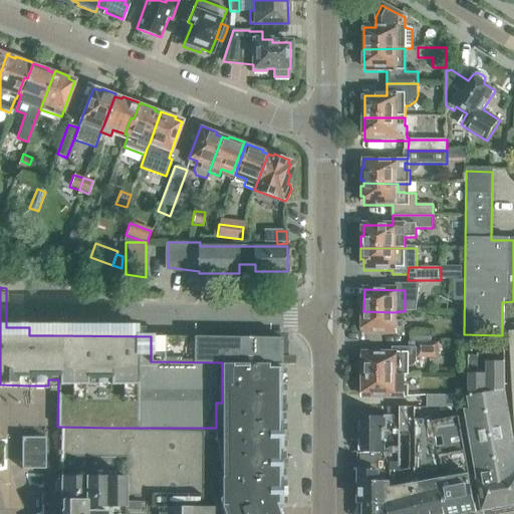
[(397,312),(363,311),(363,334),(404,334),(404,323),(397,322),(397,312)]
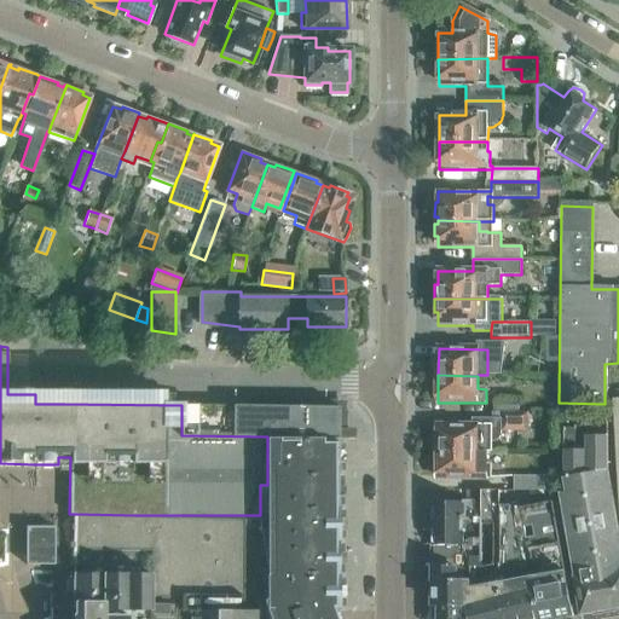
[(493,414),(519,414),(519,398),(493,398),(493,414)]
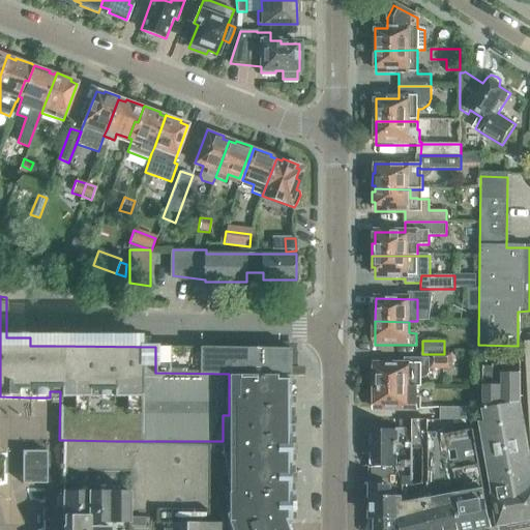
[(291,525),(290,349),(167,348),(155,347),(155,373),(229,374),(229,415),(223,415),(223,441),(222,444),(229,490),(228,516),(228,522),(231,529),(286,529),(284,525),(291,525)]
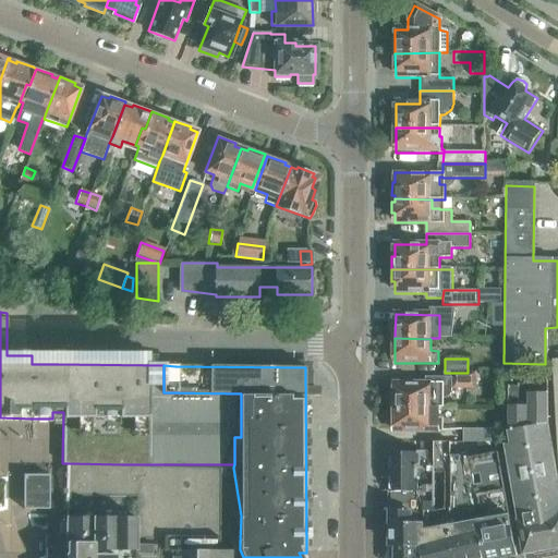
[(506,365),(506,379),(518,379),(518,365),(506,365)]
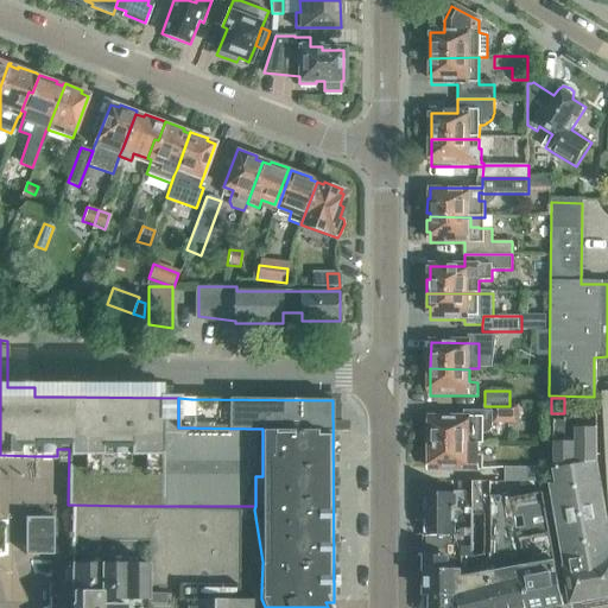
[(480,443),(485,443),(485,434),(488,434),(492,431),(494,429),(494,413),(464,413),(464,419),(430,419),(430,431),(426,431),(426,444),(468,444),(480,444),(480,443)]
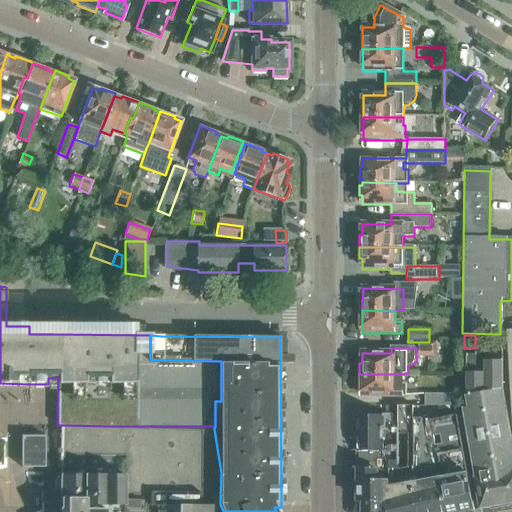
[(467,354),(466,397),(465,397),(468,411),(462,412),(481,510),(511,504),(511,445),(501,391),(503,350),(493,350),(493,351),(484,351),(484,353),(476,353),(475,354),(467,354)]
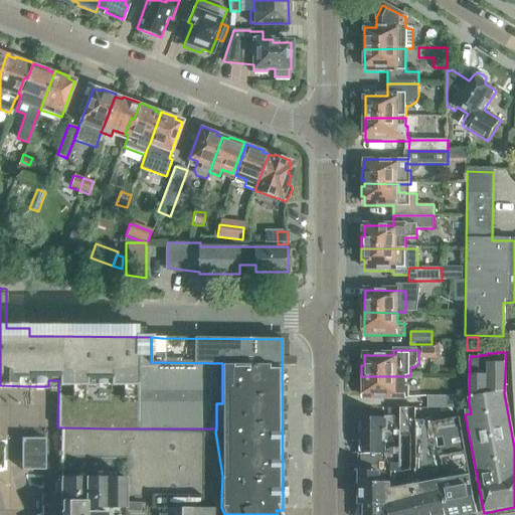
[(406,376),(396,376),(361,376),(361,387),(365,387),(365,398),(404,398),(409,398),(409,386),(406,386),(406,376)]
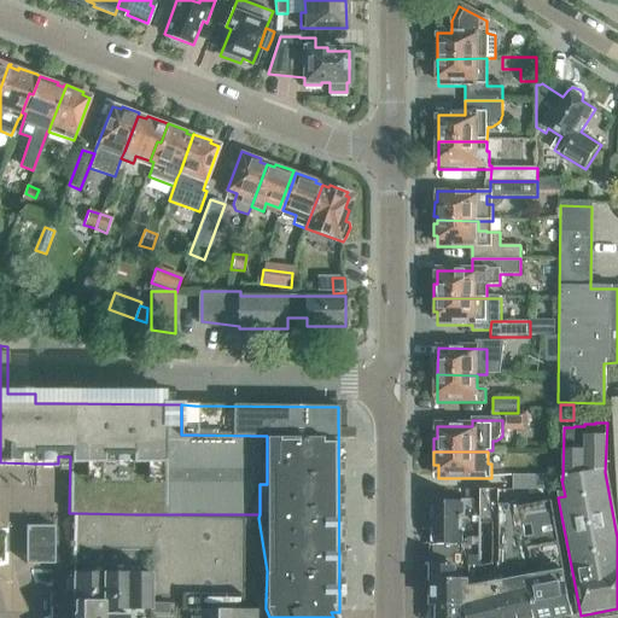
[(554,490),(554,476),(513,474),(513,490),(554,490)]
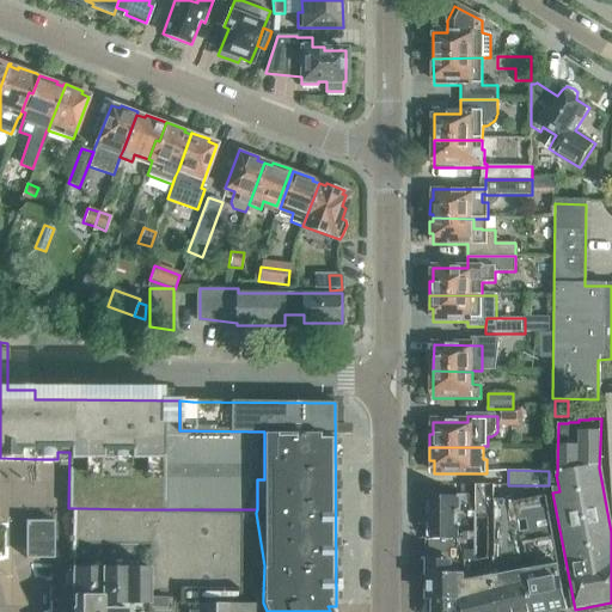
[(494,485),(476,485),(476,496),(476,538),(476,563),(466,563),(465,579),(466,603),(464,603),(465,611),(499,611),(491,575),(494,574),(494,502),(495,502),(494,485)]
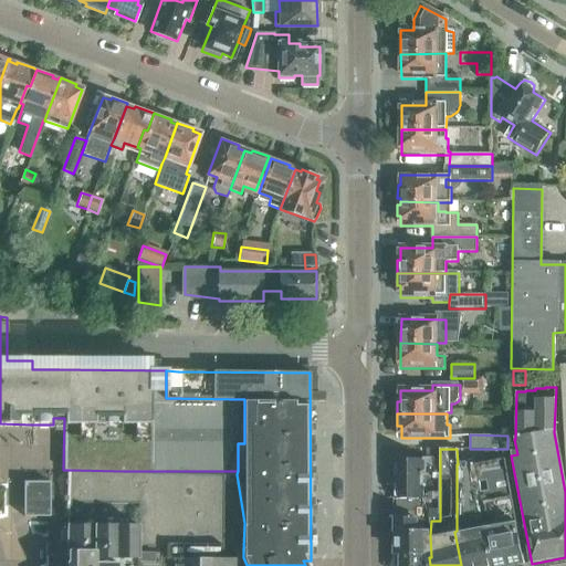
[(440,459),(422,459),(422,460),(397,460),(396,519),(394,519),(394,522),(396,522),(418,523),(418,521),(419,521),(431,521),(440,521),(440,498),(440,459)]
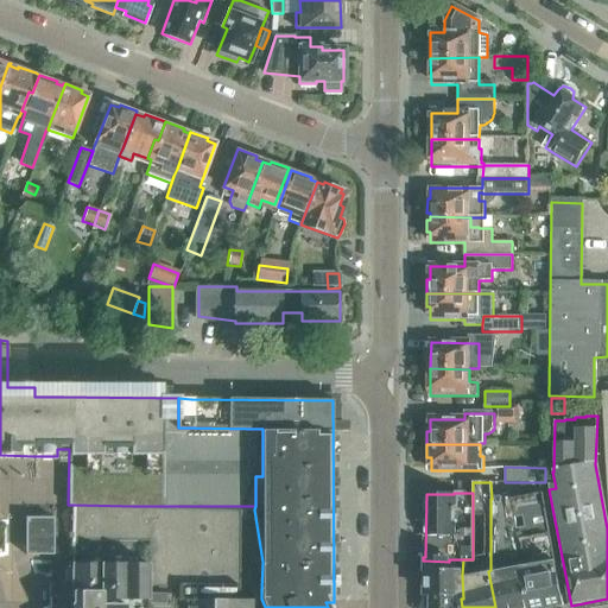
[(558,607),(562,607),(553,559),(555,559),(543,493),(515,499),(521,565),(529,607),(558,607)]
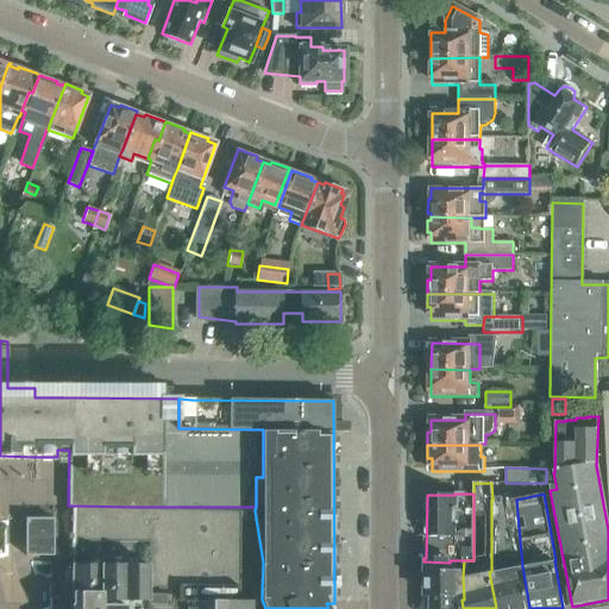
[(489,572),(496,608),(529,608),(522,566),(516,500),(513,500),(512,498),(493,500),(491,500),(491,571),(489,572)]
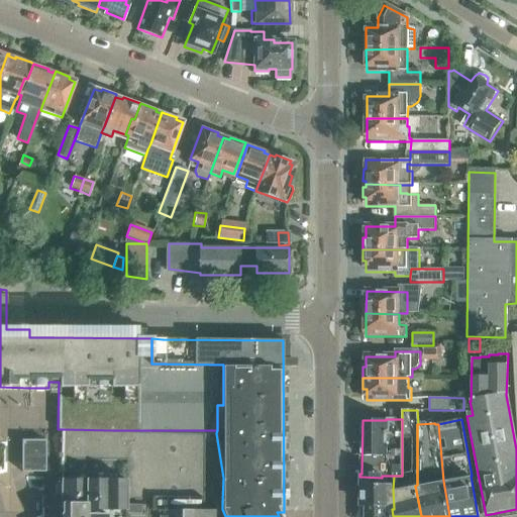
[(58,429),(58,430),(63,430),(63,460),(76,460),(77,480),(125,481),(125,516),(124,516),(213,516),(213,511),(202,511),(204,430),(113,430),(64,429),(58,429)]
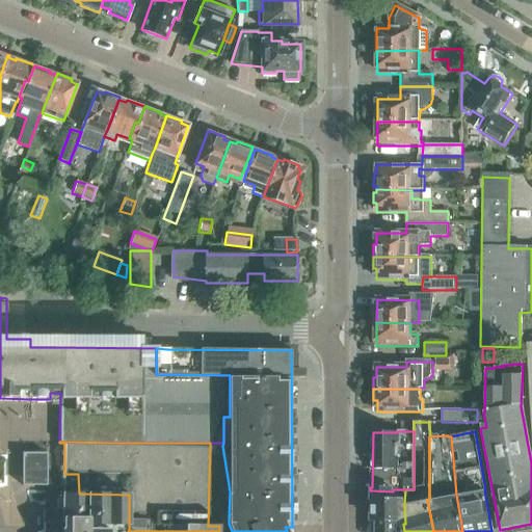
[(47,485),(47,453),(22,453),(22,485),(47,485)]
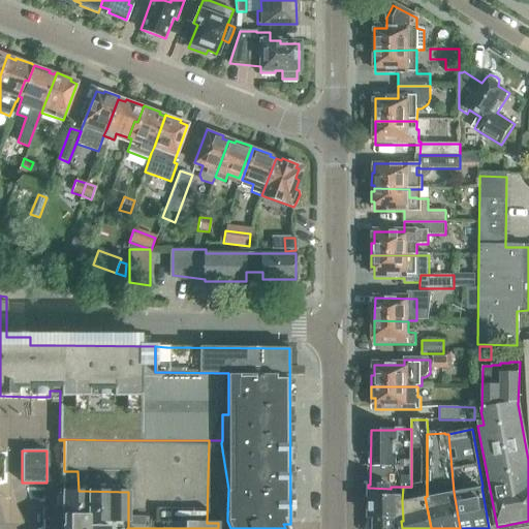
[(370,488),(370,489),(370,528),(402,528),(401,521),(403,521),(402,500),(403,487),(392,487),(391,487),(391,489),(370,488)]
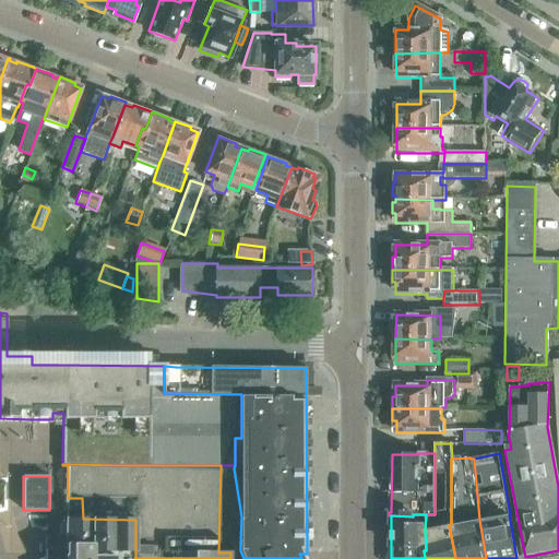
[(134,558),(135,558),(135,520),(83,519),(67,519),(67,546),(67,558),(134,558)]
